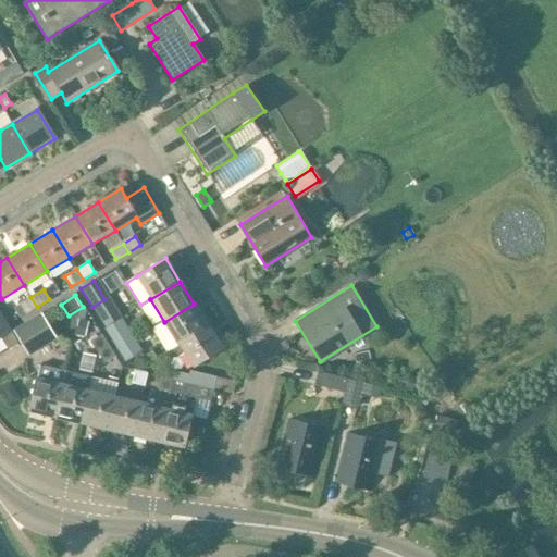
[(37,307),(31,297),(20,304),(26,313),(37,307)]
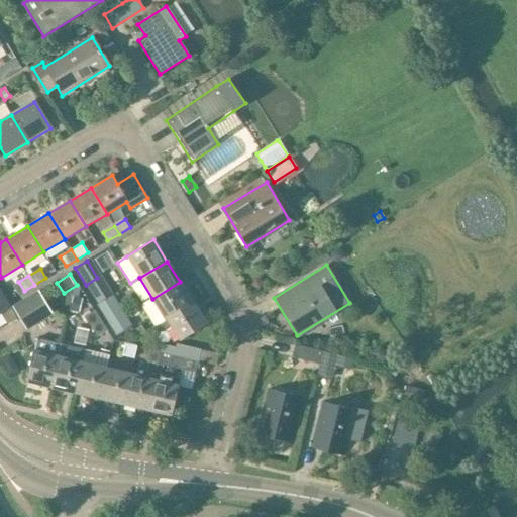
[(152,299),(142,305),(156,326),(160,323),(166,319),(193,303),(180,282),(152,299)]
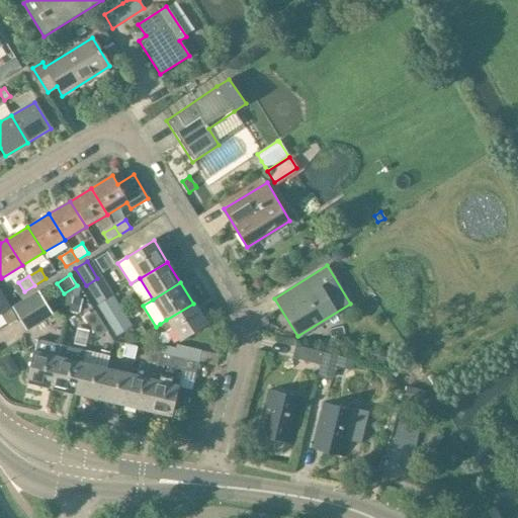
[(15,312),(26,331),(53,315),(38,290),(16,305),(12,307),(15,312)]
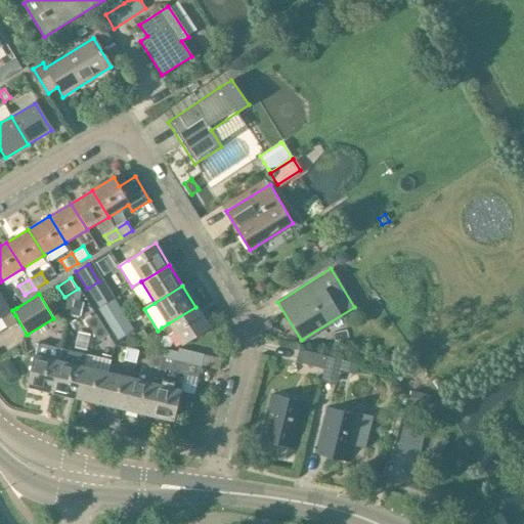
[(0,299),(0,317),(1,317),(8,313),(0,299)]
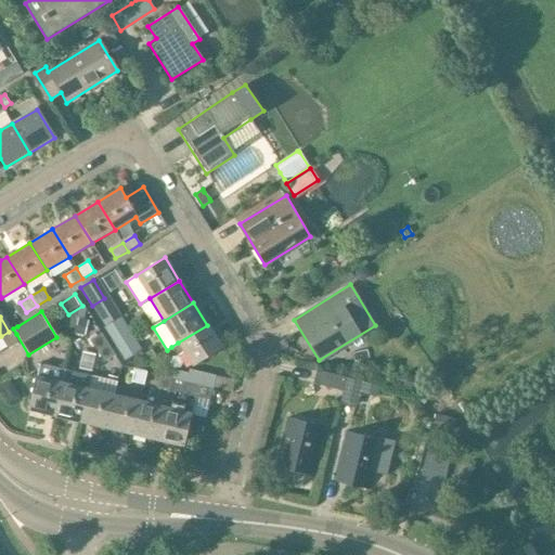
[(78,318),(75,333),(85,335),(88,320),(78,318)]
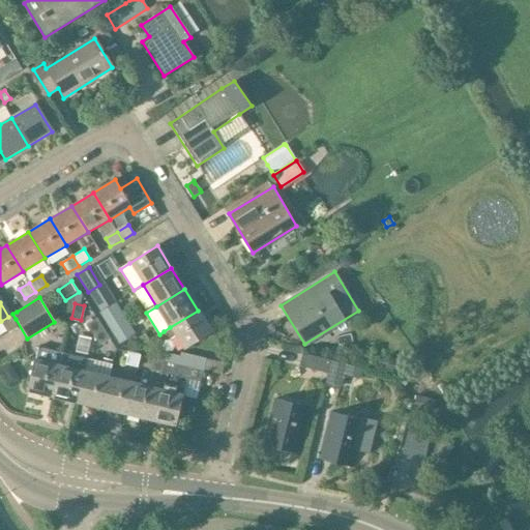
[(101,312),(99,313),(112,333),(122,327),(124,326),(111,305),(101,312)]
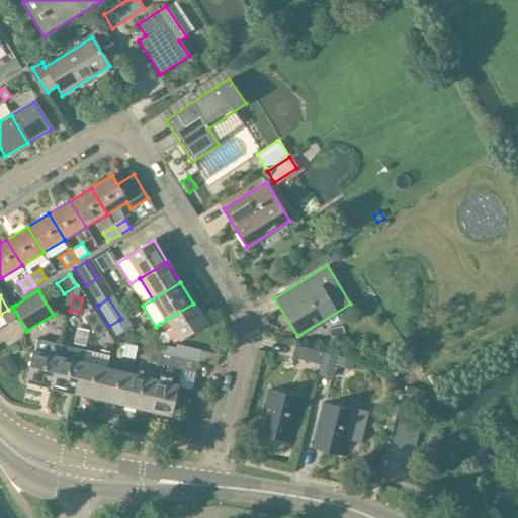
[(166,320),(160,324),(165,332),(171,329),(179,341),(206,325),(193,304),(166,320)]
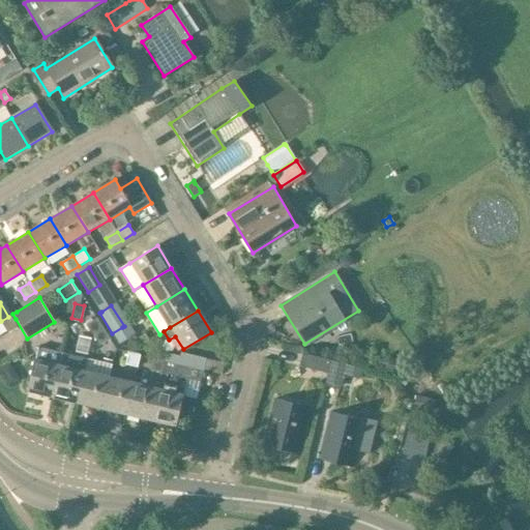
[(8,317),(1,321),(8,331),(16,326),(9,316),(8,317)]
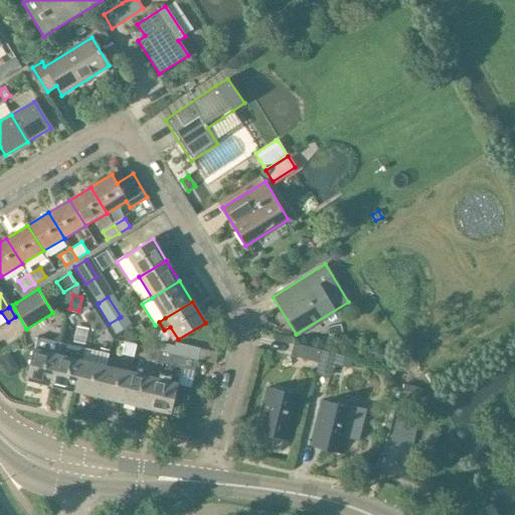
[(82,317),(90,327),(100,321),(94,311),(82,317)]
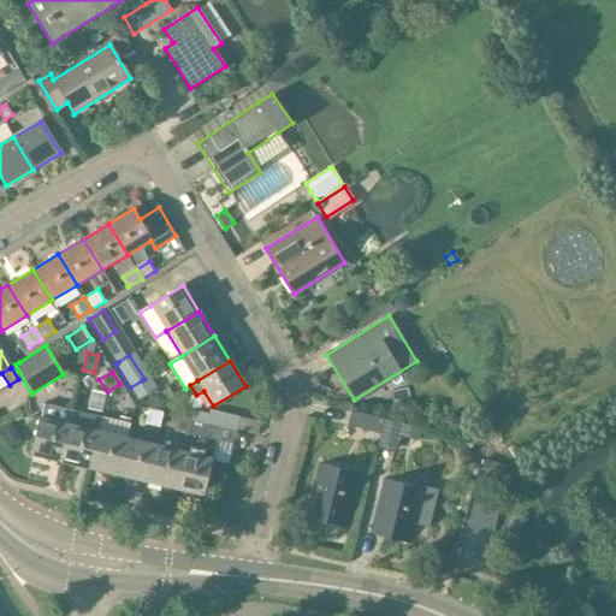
[(142,380),(130,388),(137,400),(149,392),(142,380)]
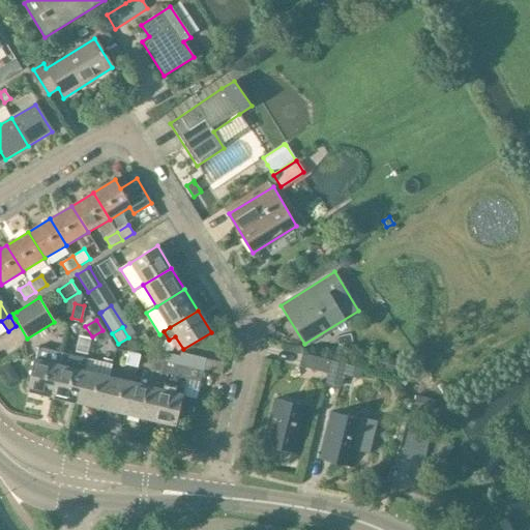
[(102,330),(92,336),(97,346),(109,340),(102,330)]
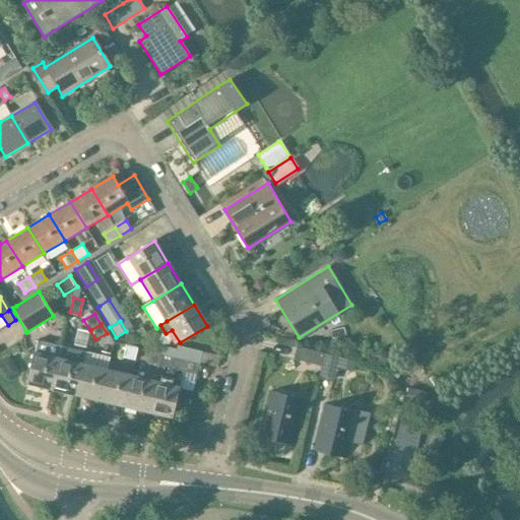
[(142,328),(132,334),(135,339),(145,333),(142,328)]
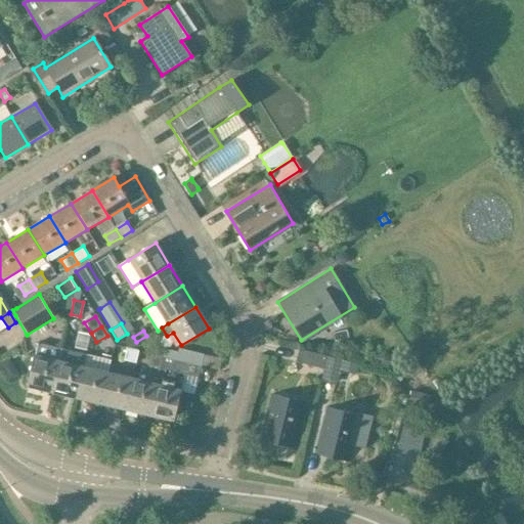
[(27,387),(51,392),(61,349),(38,343),(35,355),(34,355),(27,387)]
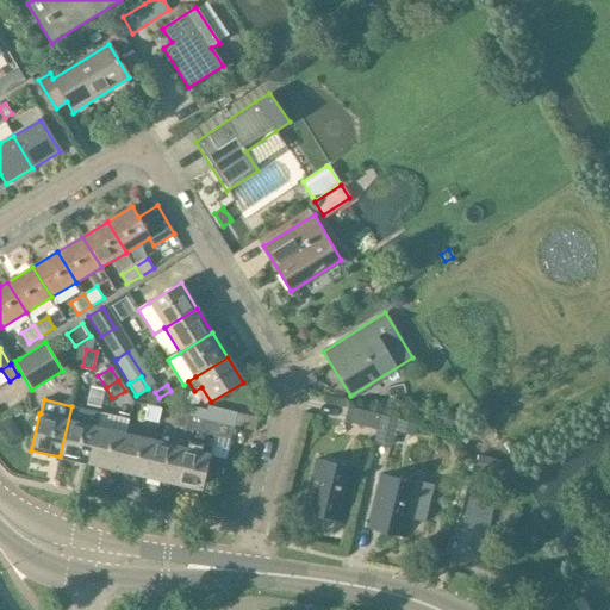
[(88,464),(97,428),(100,414),(72,406),(60,456),(88,464)]
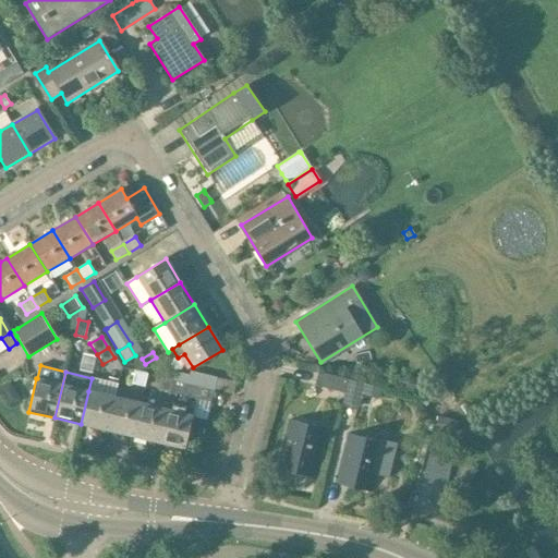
[(132,385),(144,387),(146,375),(134,372),(132,385)]
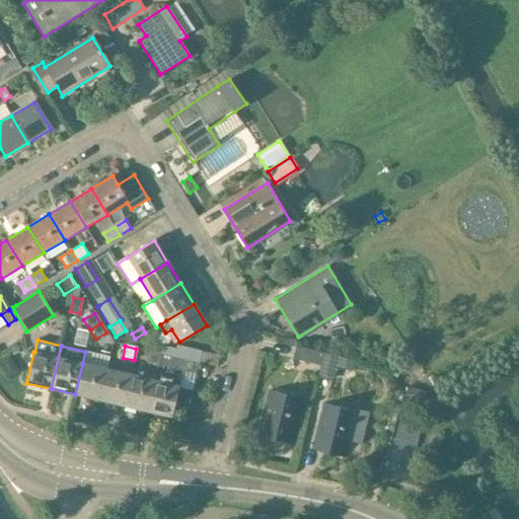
[(163,346),(160,355),(199,364),(202,352),(176,347),(176,349),(163,346)]
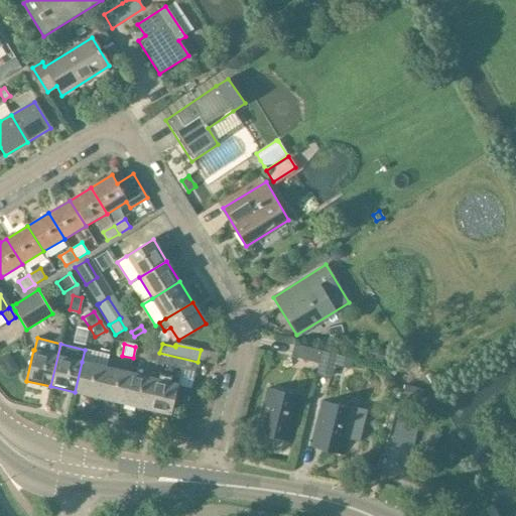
[(321,351),(294,344),(290,358),(318,365),(321,351)]
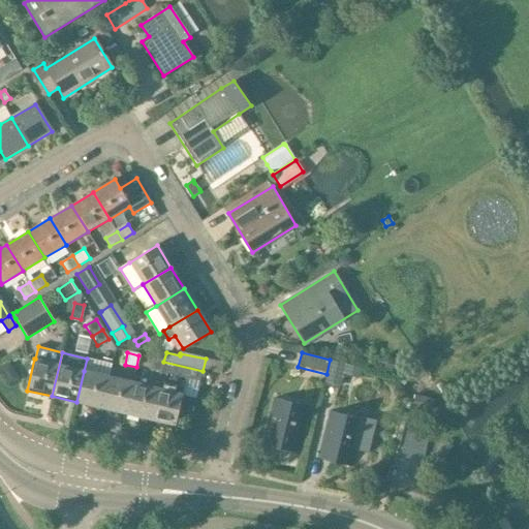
[(389,353),(377,361),(383,372),(396,365),(389,353)]
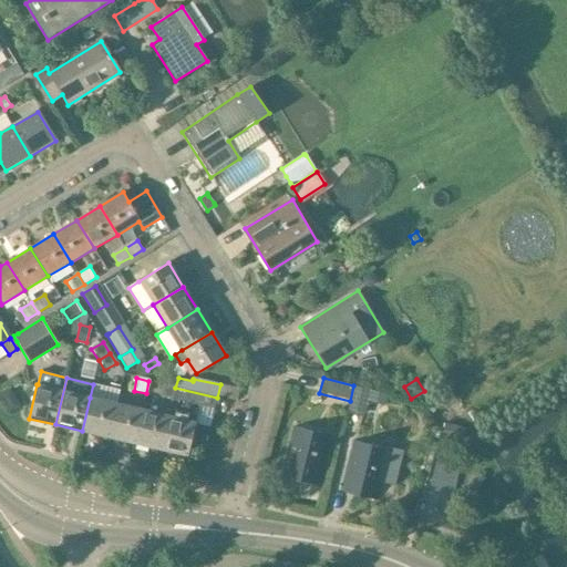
[(163,384),(160,397),(172,400),(175,387),(163,384)]
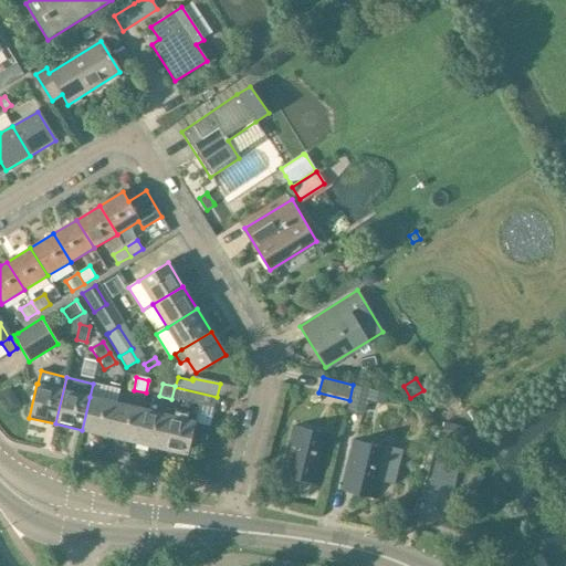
[(383,404),(386,392),(353,385),(349,400),(347,411),(359,415),(364,399),(383,404)]
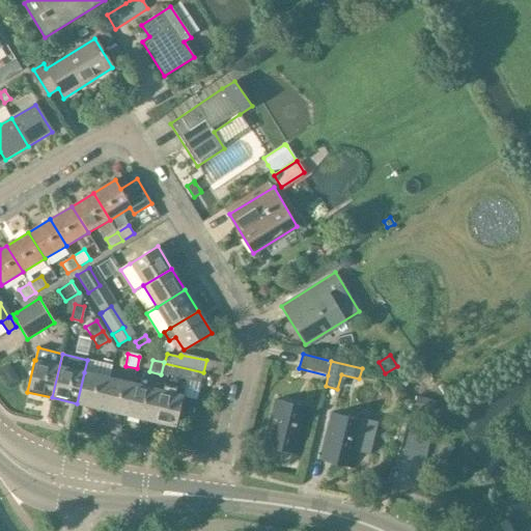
[(164,362),(161,374),(187,380),(200,383),(201,383),(203,372),(164,363),(164,362)]
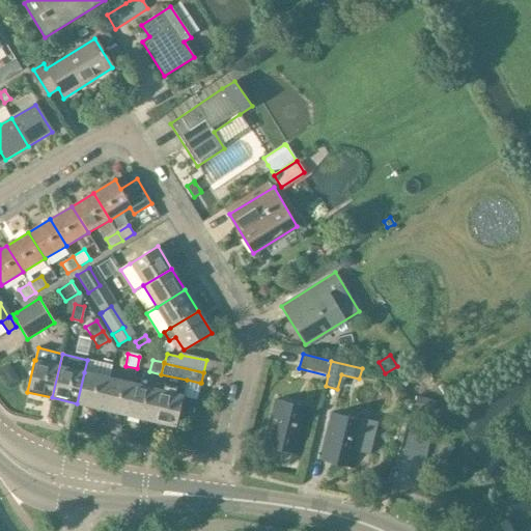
[(77,403),(102,410),(109,379),(84,372),(77,403)]
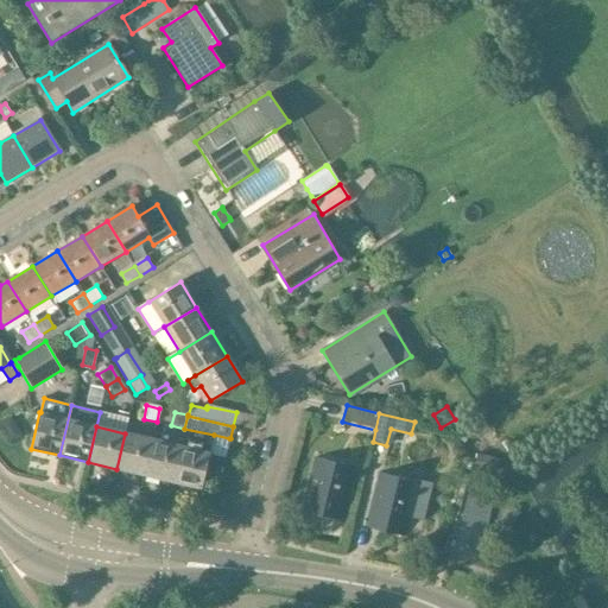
[(464,431),(458,438),(463,442),(469,435),(464,431)]
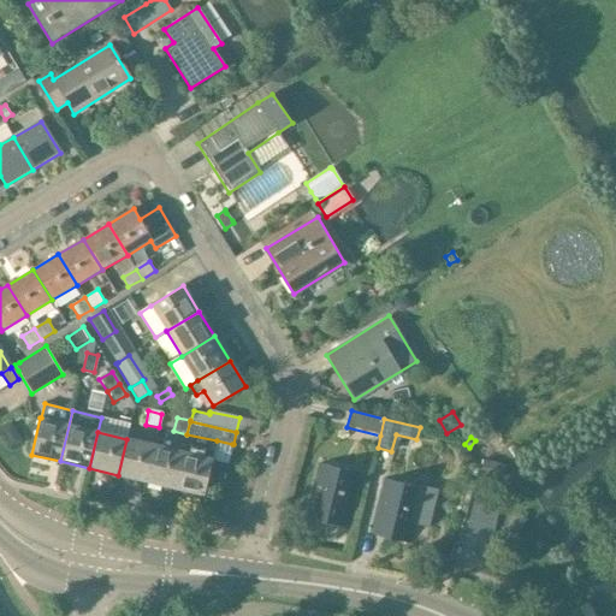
[(126,439),(118,475),(146,483),(154,445),(126,439)]
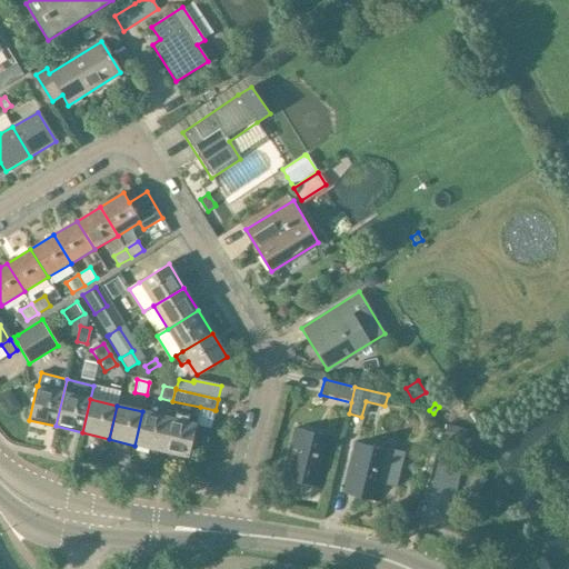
[(135,446),(161,451),(169,417),(142,411),(135,446)]
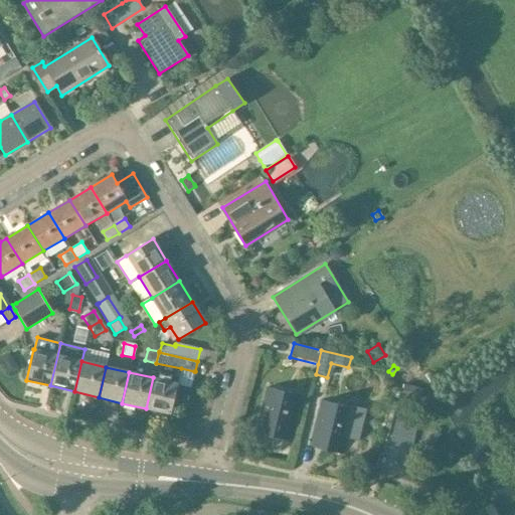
[(153,377),(146,408),(170,414),(177,383),(153,377)]
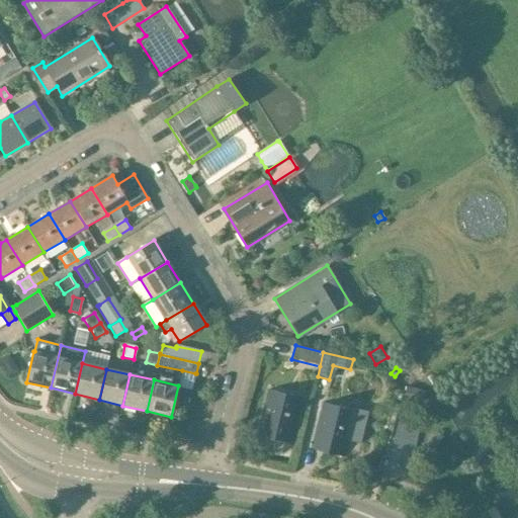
[(257,436),(291,444),(301,398),(268,390),(257,436)]
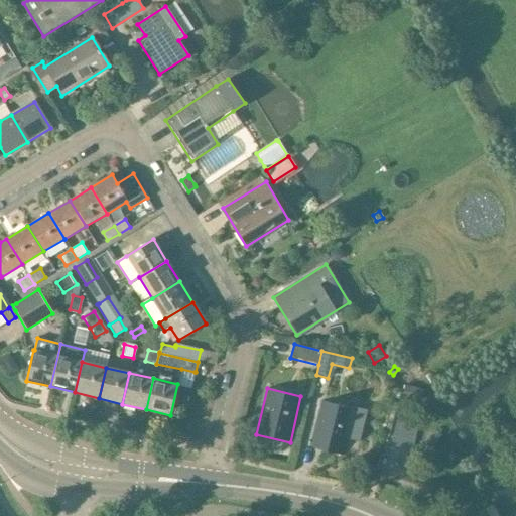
[(310,446),(344,456),(347,442),(359,445),(367,413),(353,410),(353,409),(321,401),(310,446)]
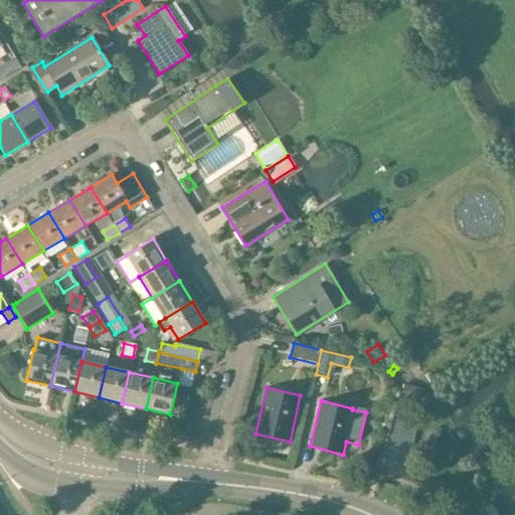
[(395,419),(389,446),(411,451),(417,424),(395,419)]
